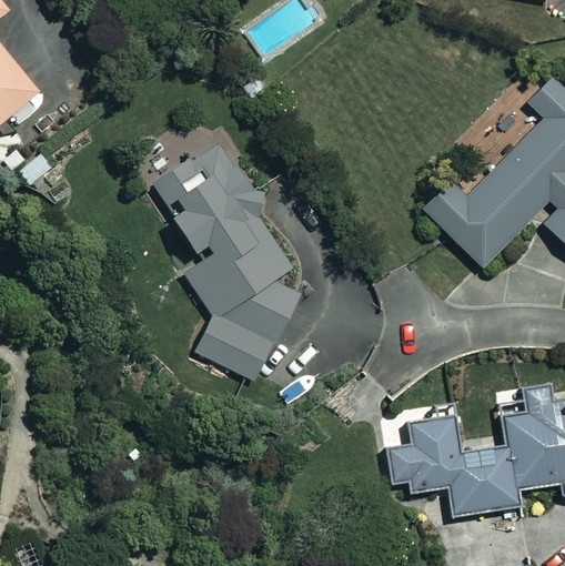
[(19,131),(50,105),(0,46),(0,18),(9,11),(0,0),(0,123),(8,118),(19,131)]
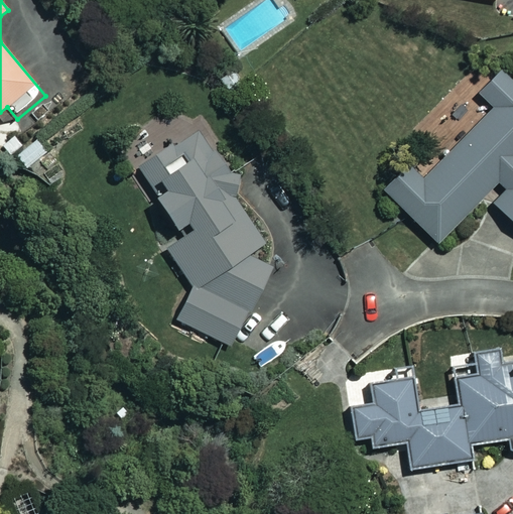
[(512,82),(501,71),(479,93),(494,108),(424,178),(408,163),(384,189),(438,243),(499,180),(508,189),(495,204),(512,222),(512,82)]
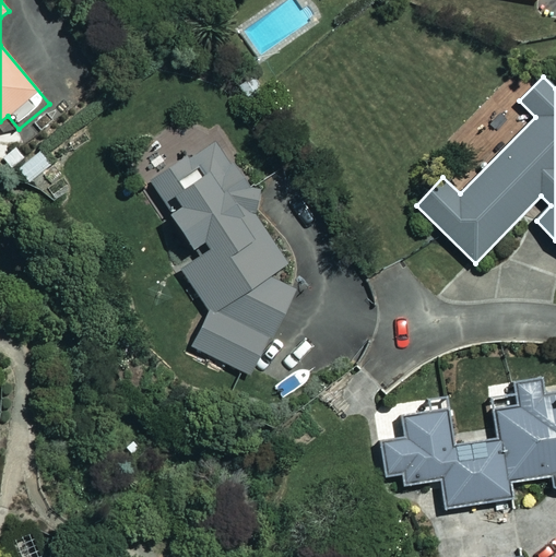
[(270,274),(288,263),(253,203),(260,200),(221,133),(149,176),(197,256),(180,265),(206,309),(187,341),(244,375),(295,288),(270,274)]
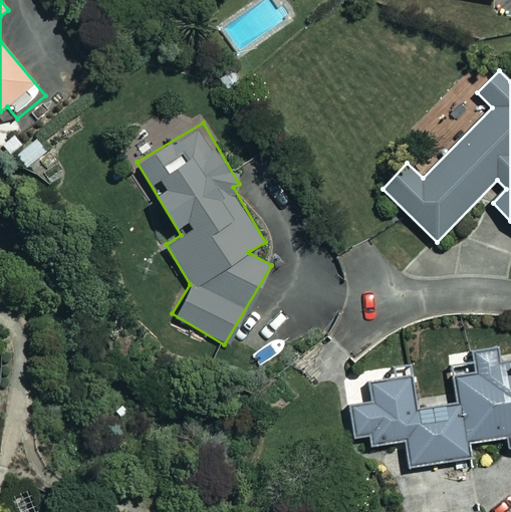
[(61,164),(43,140),(19,157),(37,182),(61,164)]
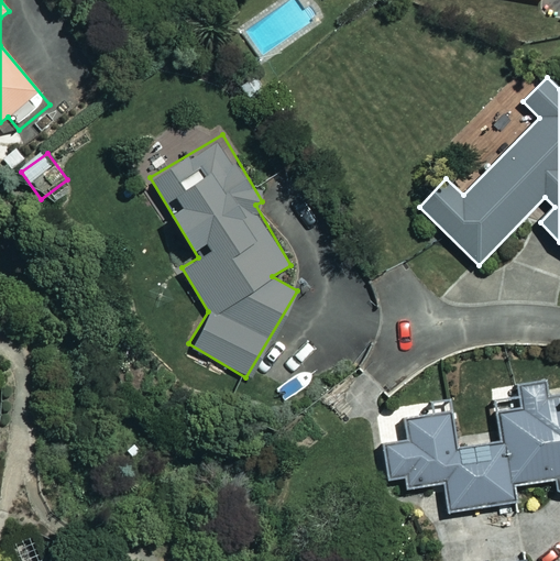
[(559,395),(550,397),(547,378),(514,384),(517,408),(495,411),(498,437),(456,443),(450,411),(404,418),(407,442),(382,446),(387,481),(404,479),(405,491),(443,485),(447,513),(518,503),(516,485),(553,480),(555,492),(559,493),(559,395)]
